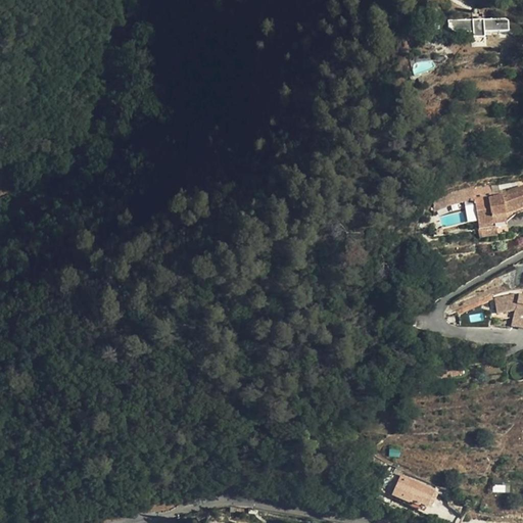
[(484,19),(472,20),(447,21),(447,29),(452,31),(459,35),(459,34),(473,33),(473,39),(474,39),(484,38),(484,33),(509,31),(509,20),(505,18),(484,19)]
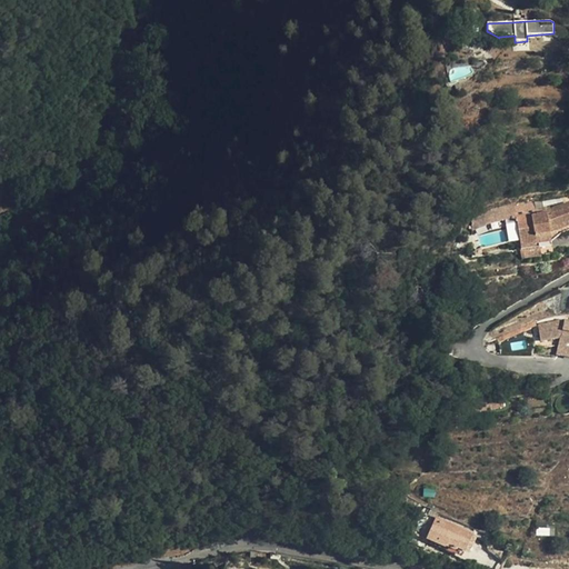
[(549,233),(568,225),(568,200),(550,208),(550,207),(545,208),(545,210),(536,211),(535,199),(485,206),(488,222),(508,218),(507,212),(511,212),(516,211),(517,223),(521,249),(540,247),(551,246),(551,242),(549,233)]
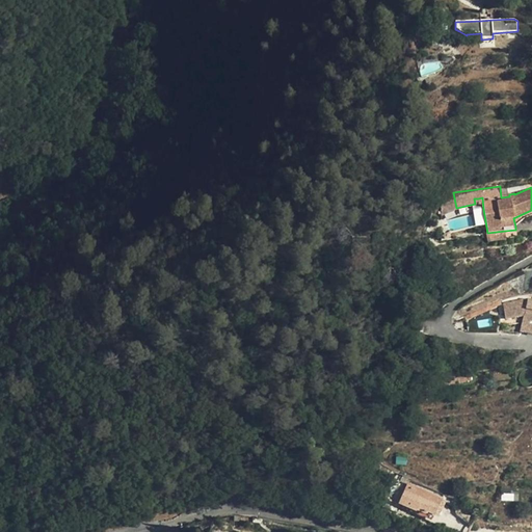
[(531,215),(531,210),(513,218),(515,227),(525,217),(531,215)]
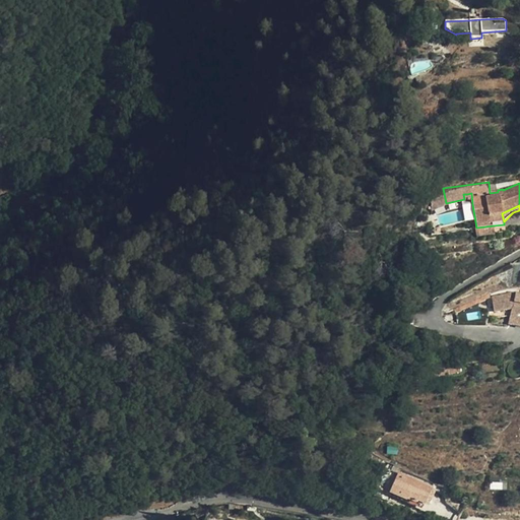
[(494,225),(476,228),(477,237),(495,234),(494,225)]
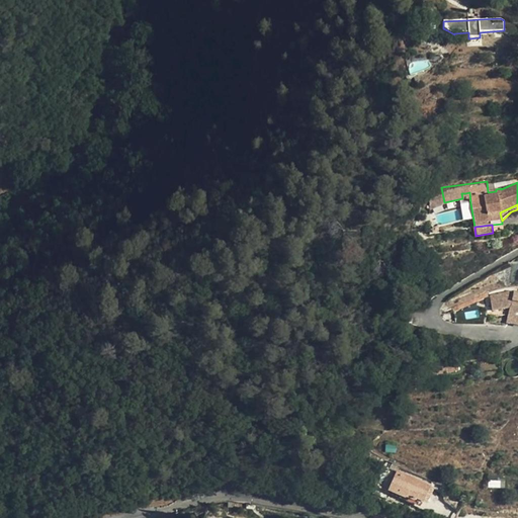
[(517,290),(513,289),(490,294),(493,310),(510,307),(507,322),(517,323),(517,290)]
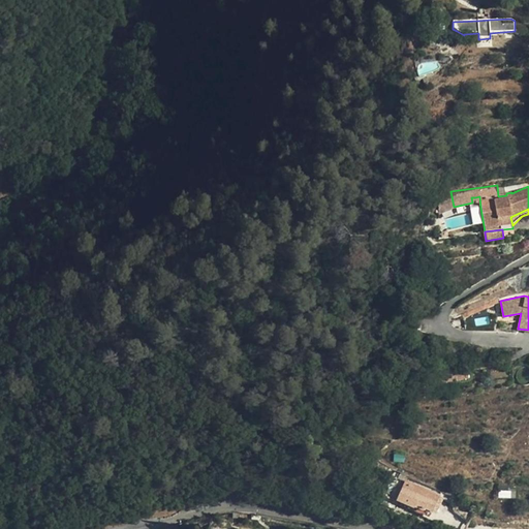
[(378,460),(378,455),(364,454),(363,467),(366,468),(369,468),(377,469),(378,460)]
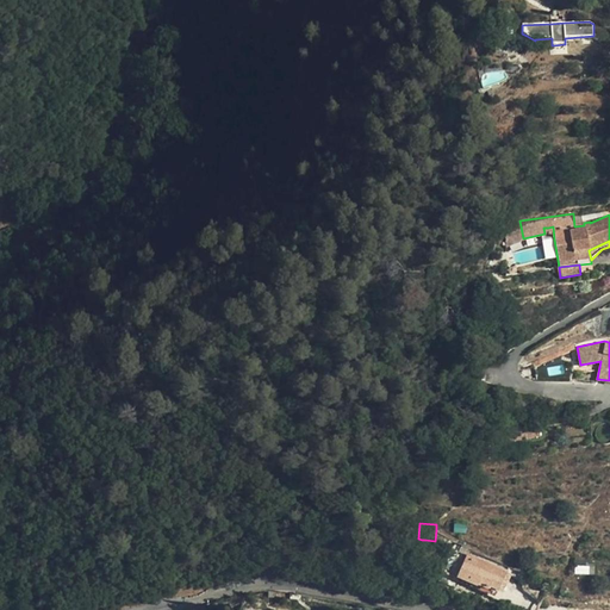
[(436,545),(446,555),(455,542),(436,530),(435,541),(436,545)]
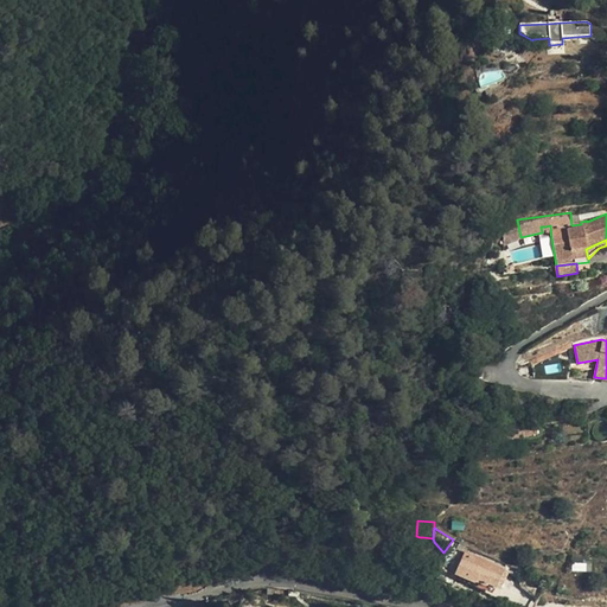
[(504,569),(466,553),(457,548),(446,572),(455,575),(474,585),(475,583),(486,588),(487,585),(494,588),(504,569)]
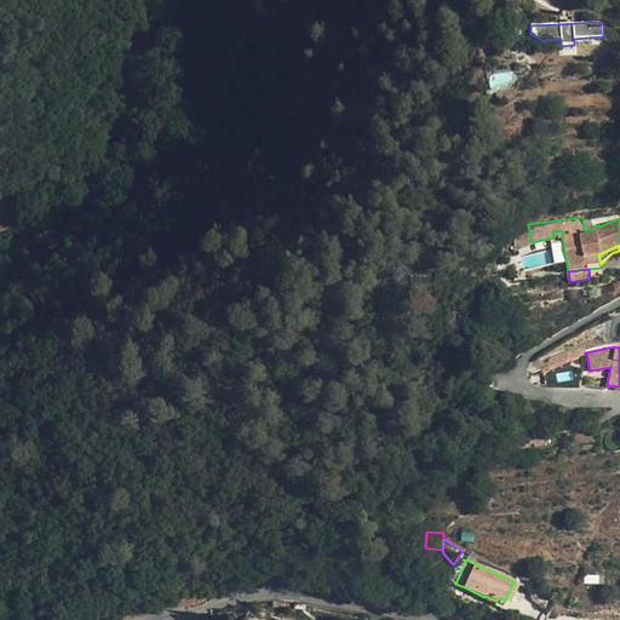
[(283,562),(258,570),(262,581),(286,572),(283,562)]
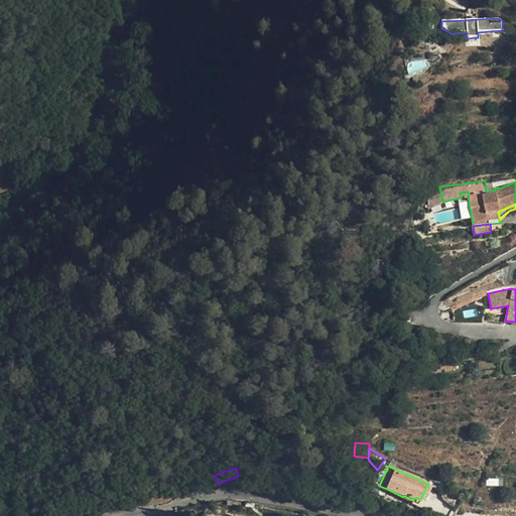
[(502,478),(487,477),(487,485),(502,486),(502,478)]
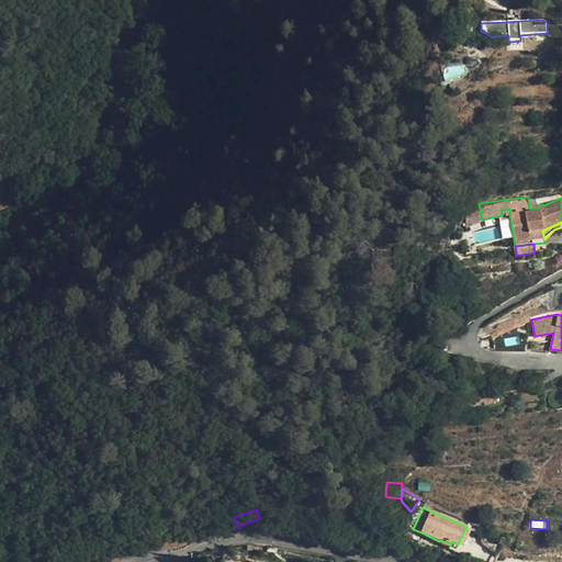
[(504,539),(480,529),(479,531),(480,535),(481,537),(482,541),(482,543),(495,554),(497,557),(498,555),(504,539)]
